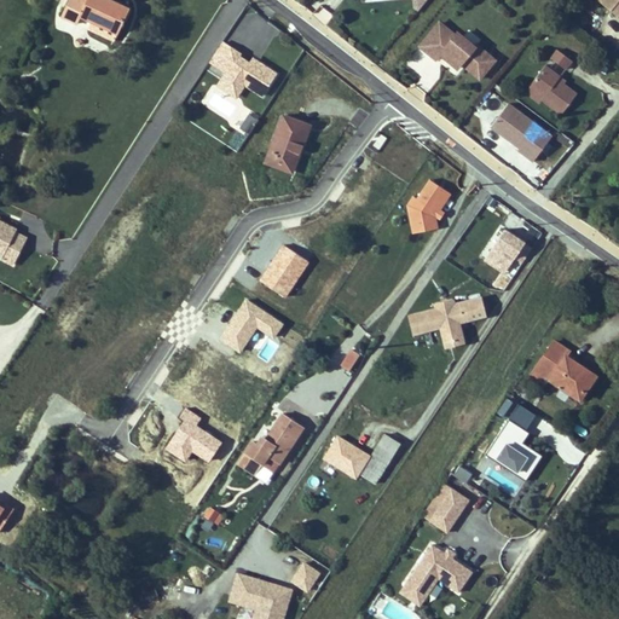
[(87,0),(81,16),(93,22),(119,33),(129,7),(113,0),(87,0)]
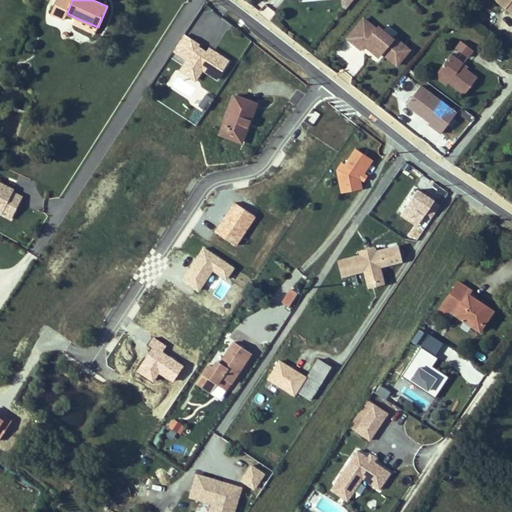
[(511,0),(498,0),(511,11),(511,0)]
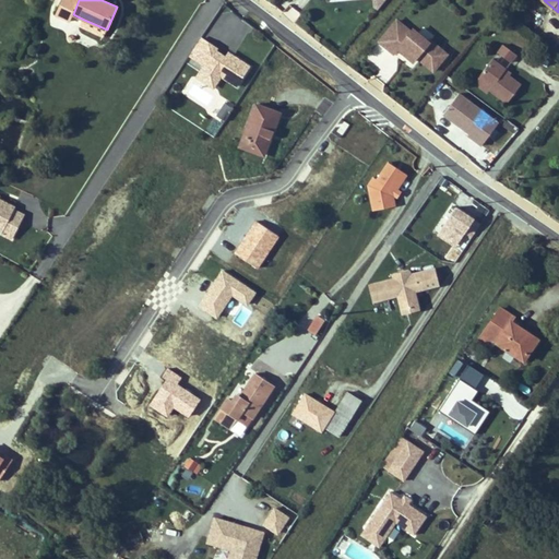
[(394,18),(368,58),(389,72),(401,56),(433,78),(449,54),(394,18)]
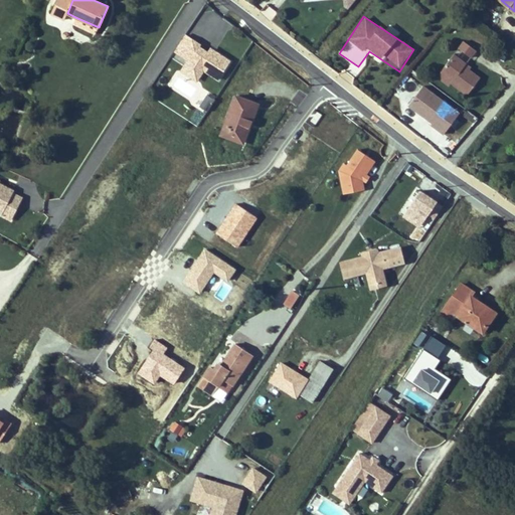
[(96,33),(99,27),(77,18),(74,24),(96,33)]
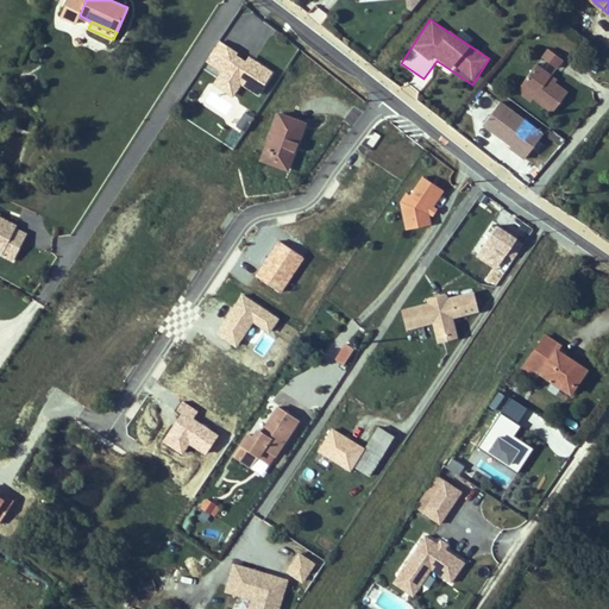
[(274,73),(248,57),(246,60),(218,42),(203,67),(219,75),(212,87),(233,99),(240,87),(259,98),(274,73)]
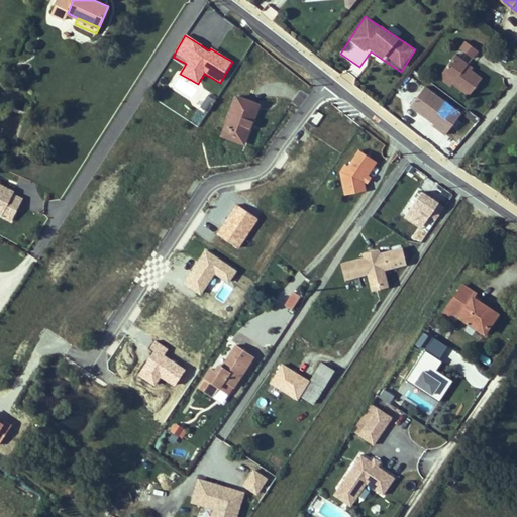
[(475,57),(480,49),(467,40),(461,46),(475,57)]
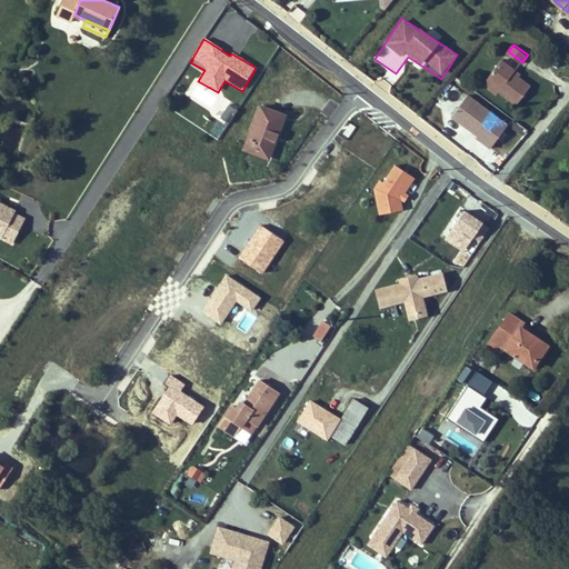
[(503,57),(488,77),(501,87),(499,90),(518,103),(532,85),(520,76),(515,71),(517,68),(503,57)]
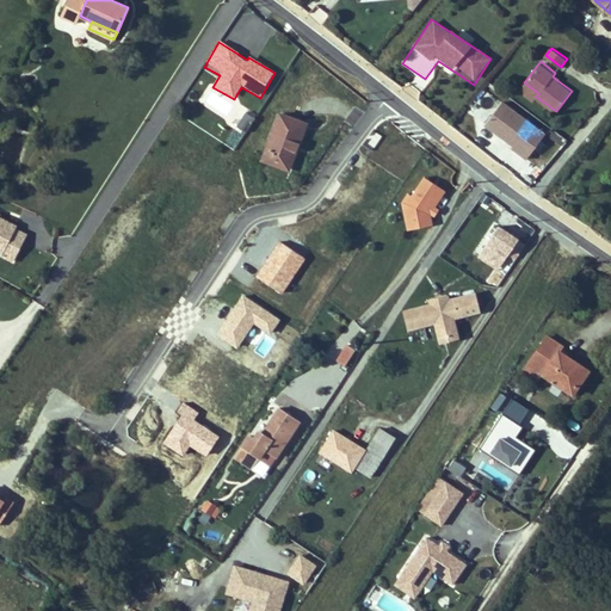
[(535,99),(536,97),(538,93),(524,82),(520,88),(535,99)]
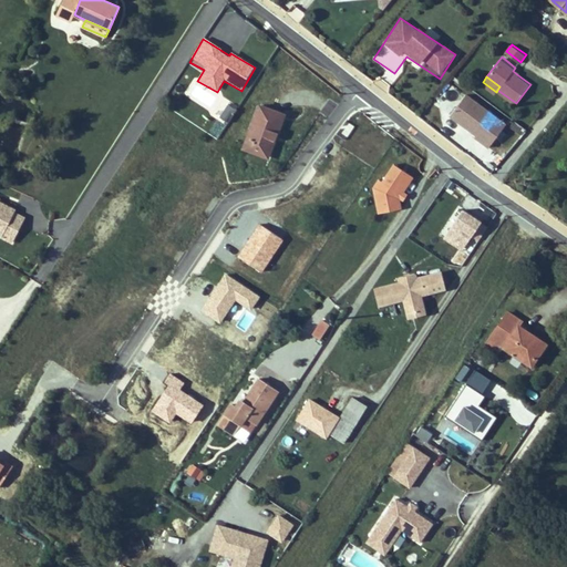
[(447,121),(492,148),(507,123),(463,95),(447,121)]
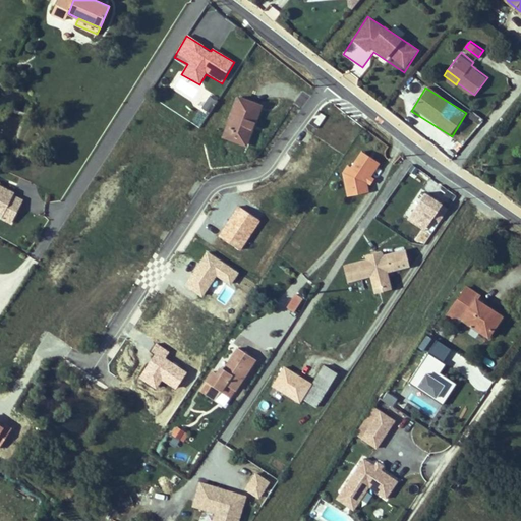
[(209,97),(201,110),(210,114),(217,101),(209,97)]
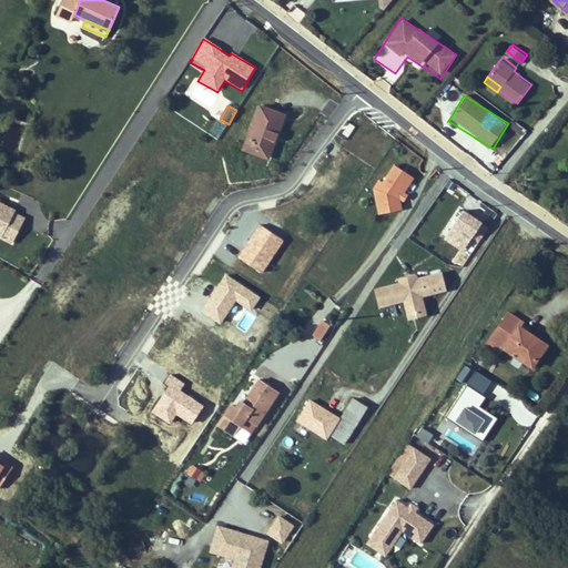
[(266,156),(275,135),(276,137),(285,115),(261,105),(244,149),(266,156)]
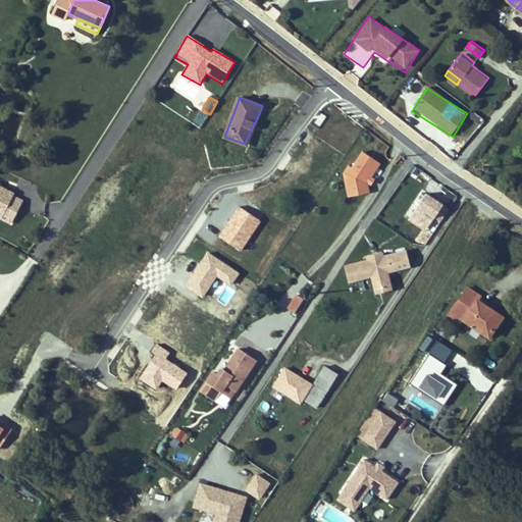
[(473,111),(468,117),(478,125),(483,120),(473,111)]
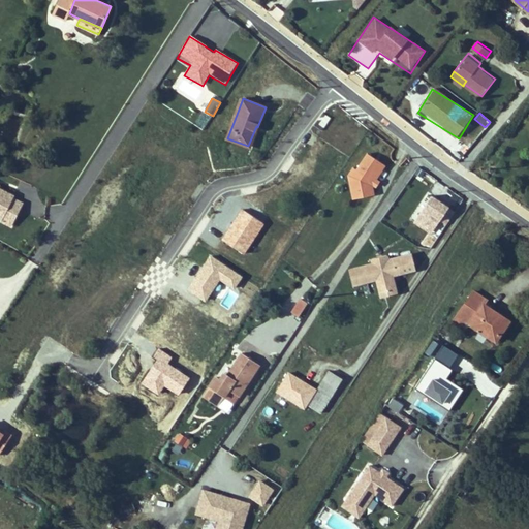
[(257,127),(256,126),(248,146),(250,147),(257,127)]
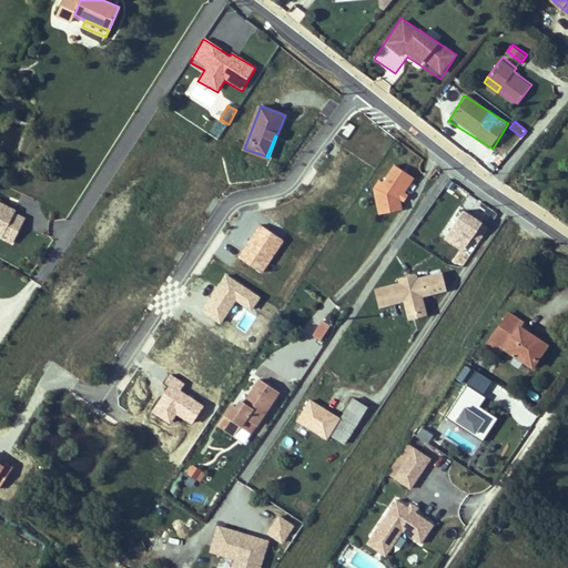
[(396,212),(417,181),(393,164),(369,199),(381,206),(376,212),(386,219),(393,210),(396,212)]
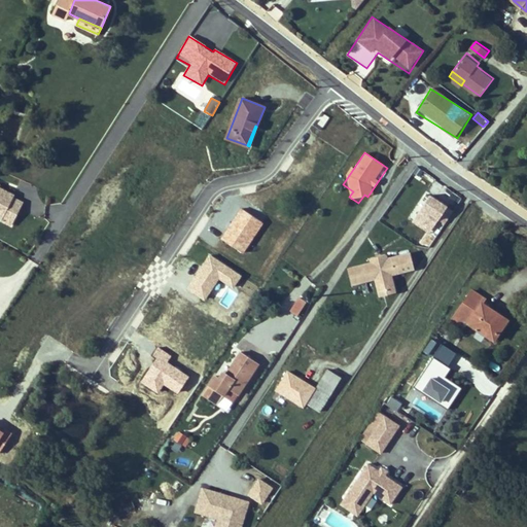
[(0,217),(2,219),(1,221),(11,226),(23,204),(12,200),(13,197),(0,189),(0,217)]
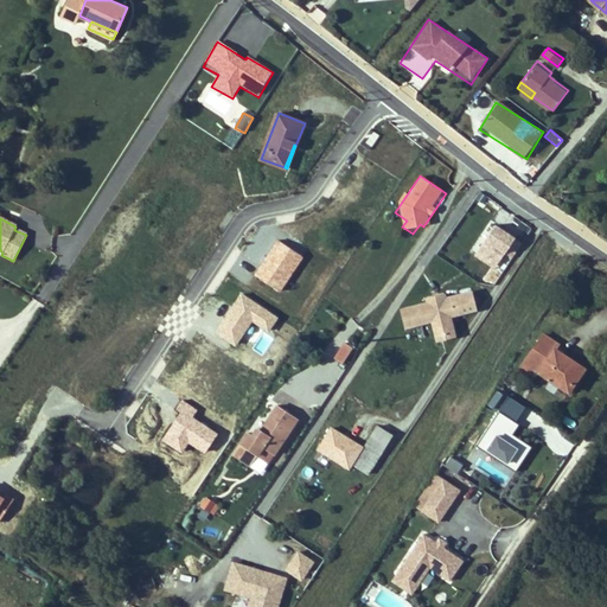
[(472,254),(497,268),(505,254),(512,259),(524,236),(491,218),(472,254)]
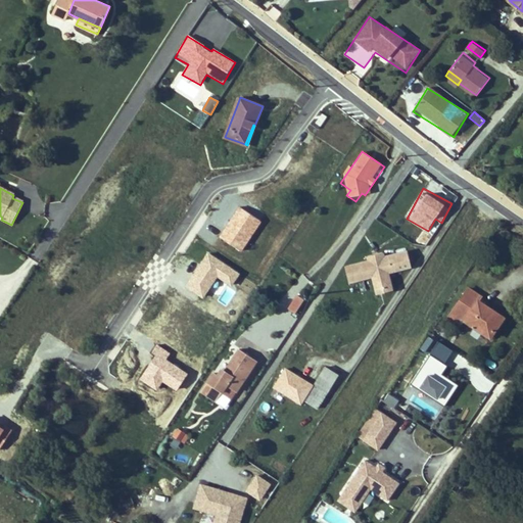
[(135,208),(129,205),(124,214),(129,218),(135,208)]
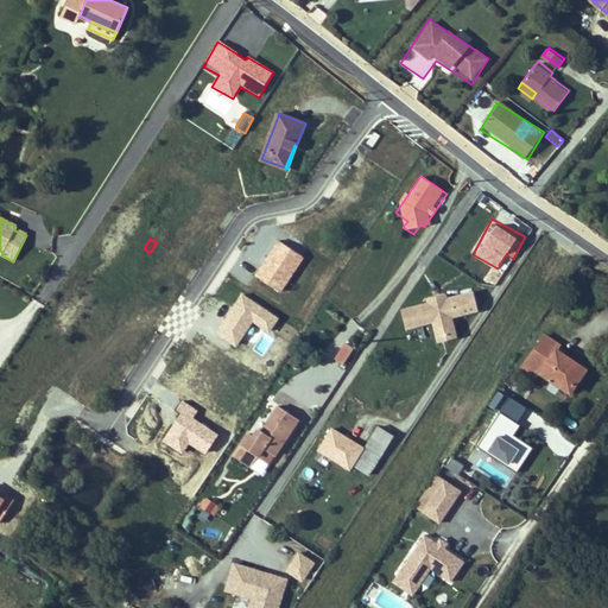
[(220,286),(211,280),(203,293),(211,299),(220,286)]
